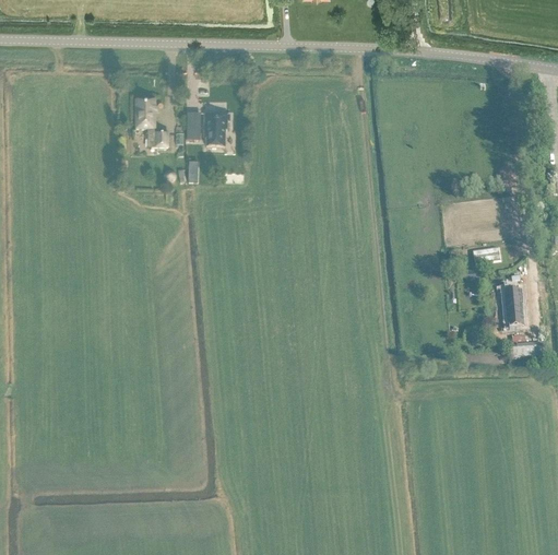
[(149,144),(169,144),(168,130),(155,130),(155,126),(155,109),(156,104),(156,96),(137,96),(137,127),(147,127),(149,144)]
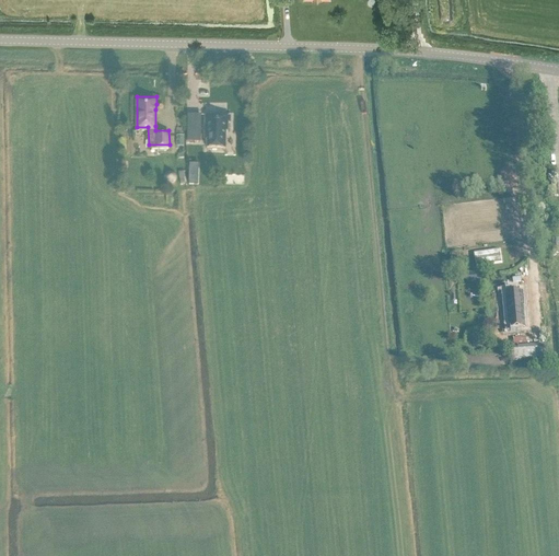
[(230,118),(231,113),(206,112),(206,136),(208,136),(208,145),(225,145),(225,127),(229,127),(229,118),(230,118)]
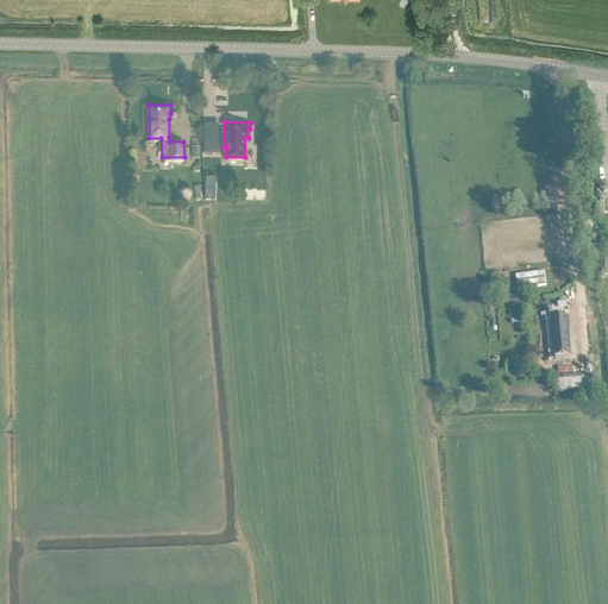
[(206,199),(217,199),(217,176),(206,176),(206,199)]
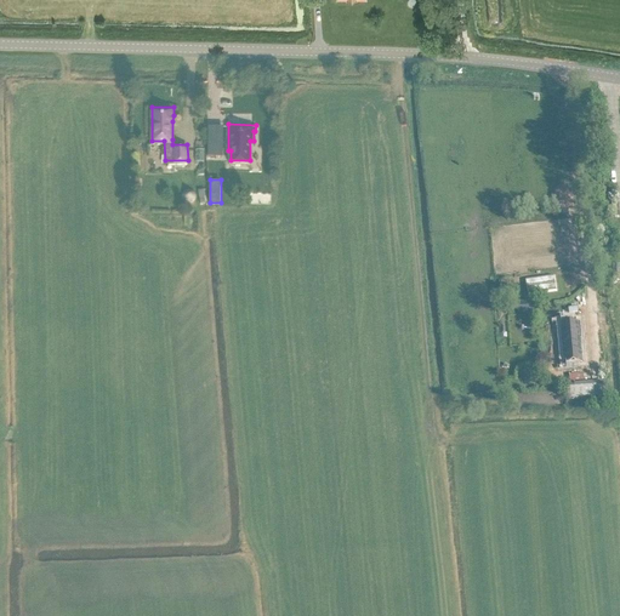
[(197,193),(197,192),(197,190),(195,188),(194,187),(193,186),(192,186),(191,184),(188,184),(187,186),(186,186),(183,187),(183,189),(182,190),(182,192),(182,193),(182,194),(183,195),(183,197),(186,199),(187,199),(188,200),(189,200),(191,199),(193,199),(194,198),(195,197),(197,194),(197,193)]
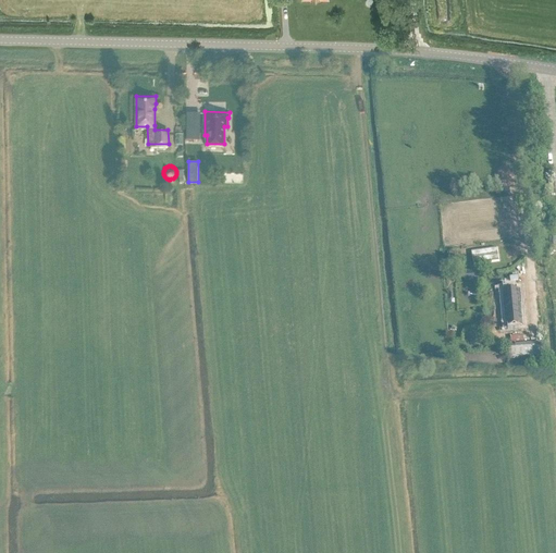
[(473,263),(498,261),(497,247),(472,249),(473,263)]
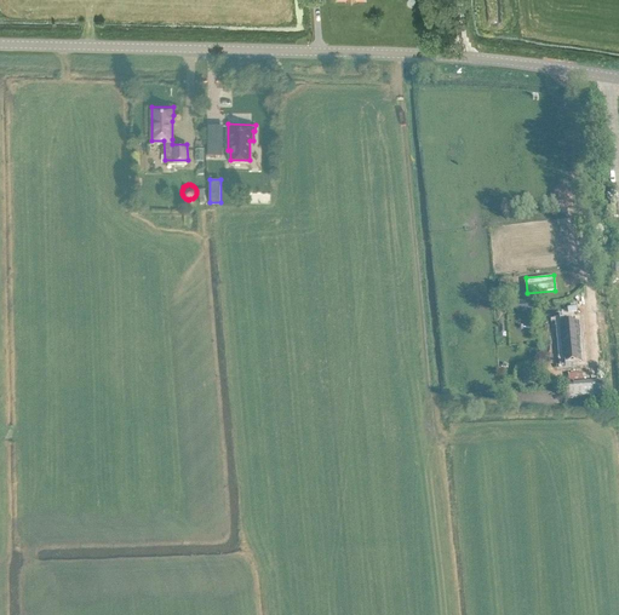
[(519,298),(519,309),(533,308),(533,298),(519,298)]
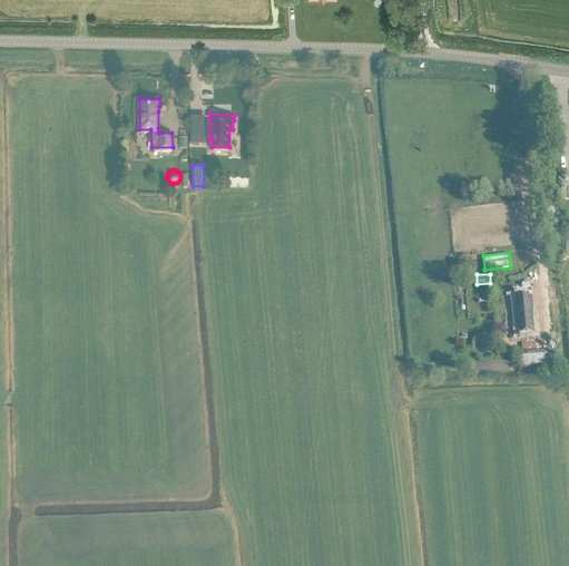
[(530,295),(516,296),(517,313),(519,313),(520,330),(533,329),(531,295),(530,295)]
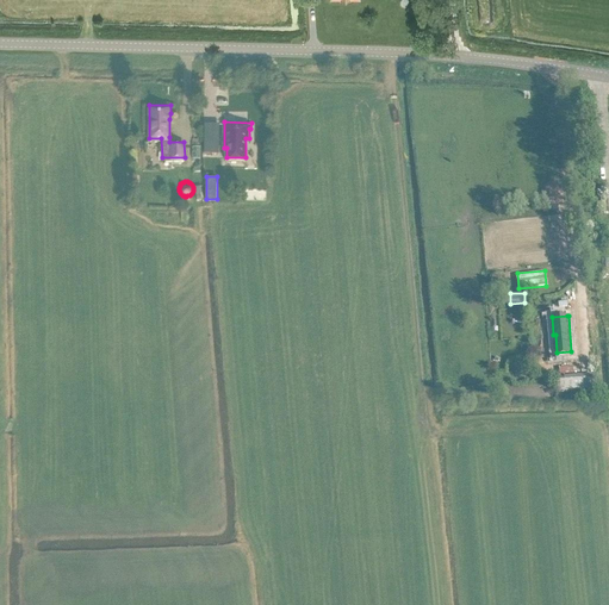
[(597,386),(595,370),(558,374),(559,390),(597,386)]
